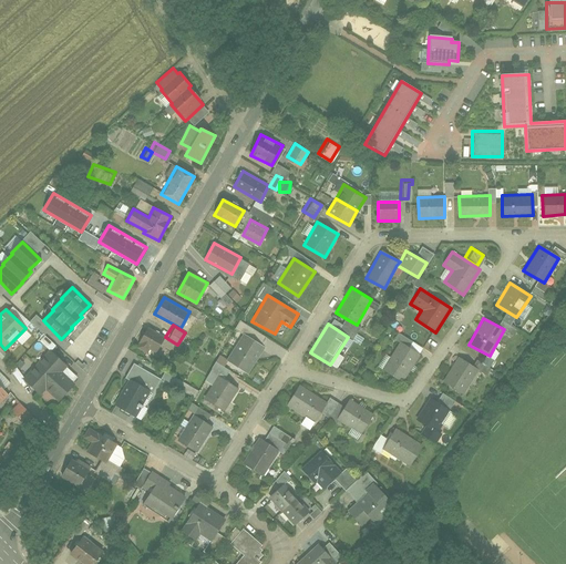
[(145,327),(136,347),(156,357),(166,338),(145,327)]
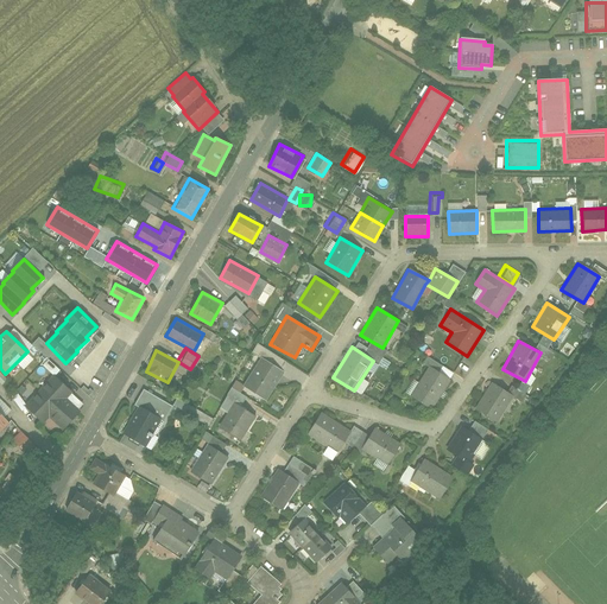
[(285,373),(260,357),(242,385),(267,400),(285,373)]
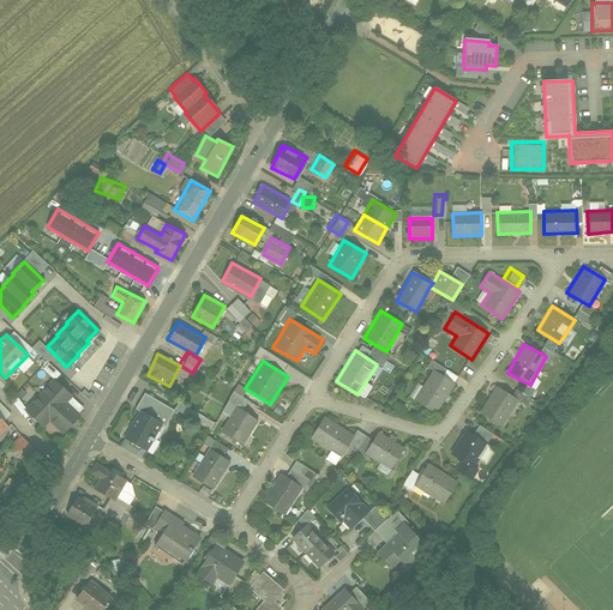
[(437,412),(454,382),(432,370),(414,400),(437,412)]
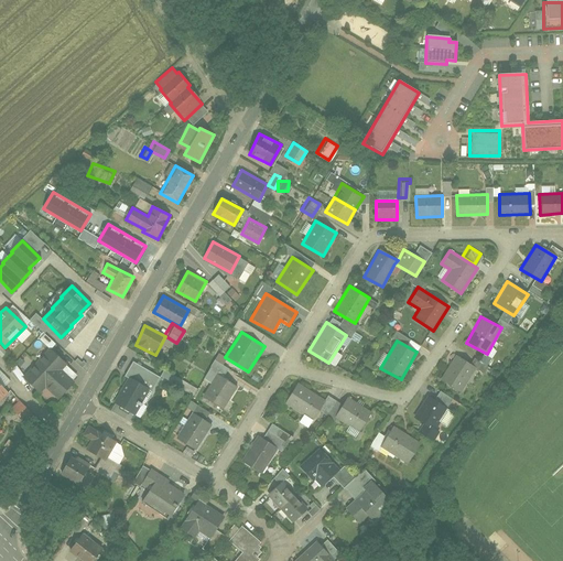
[(66,364),(49,347),(22,375),(40,391),(45,386),(57,398),(74,380),(61,368),(66,364)]
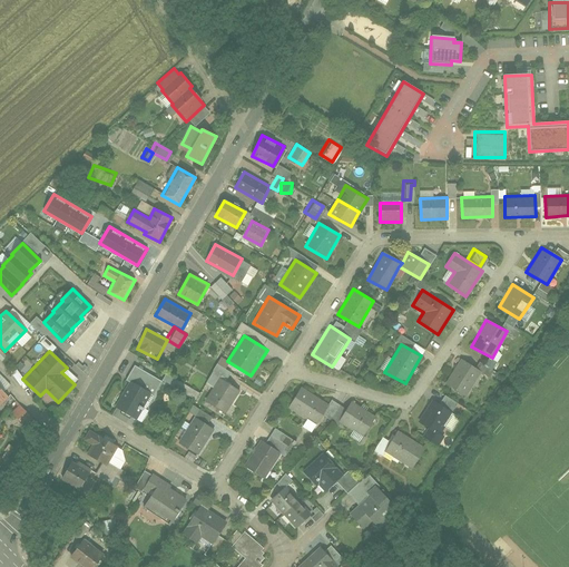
[(481,370),(459,358),(443,385),(464,398),(481,370)]
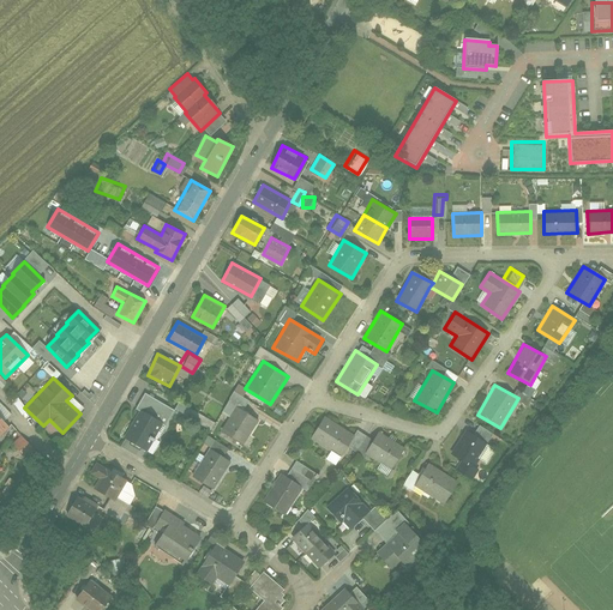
[(178,410),(145,392),(136,409),(161,422),(168,427),(178,410)]
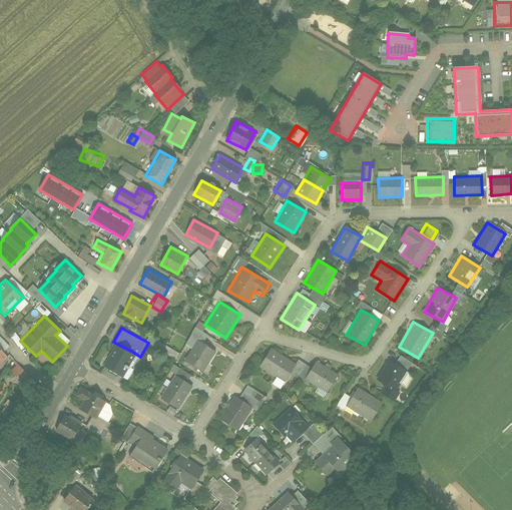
[(215,352),(195,340),(184,360),(204,371),(215,352)]
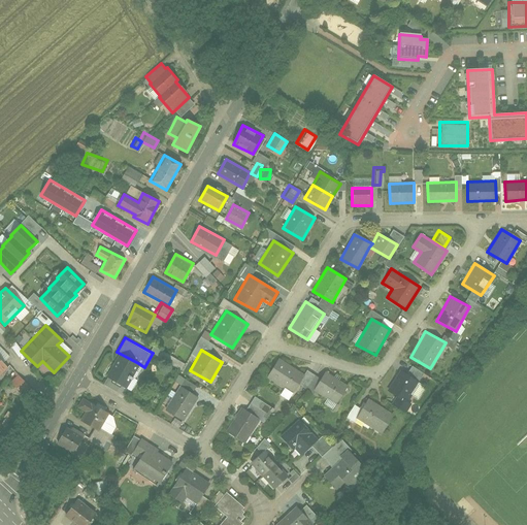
[(117,352),(105,376),(126,388),(138,363),(117,352)]
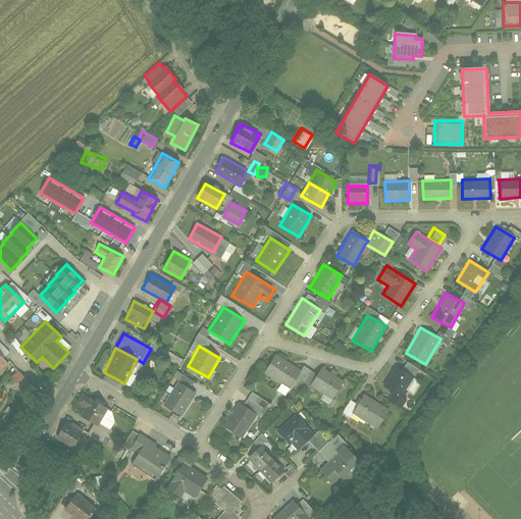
[(290,388),(301,370),(275,354),(264,372),(290,388)]
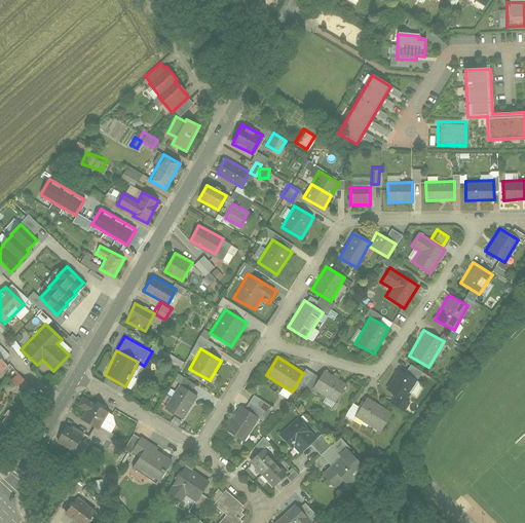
[(345,382),(324,369),(311,388),(334,402),(345,382)]
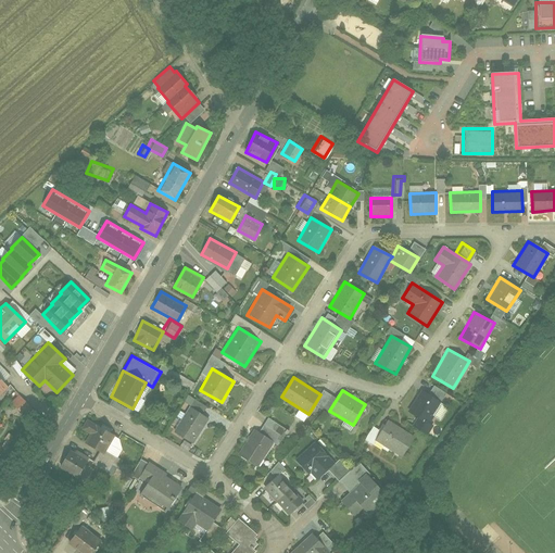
[(441,404),(420,390),(407,409),(429,423),(441,404)]
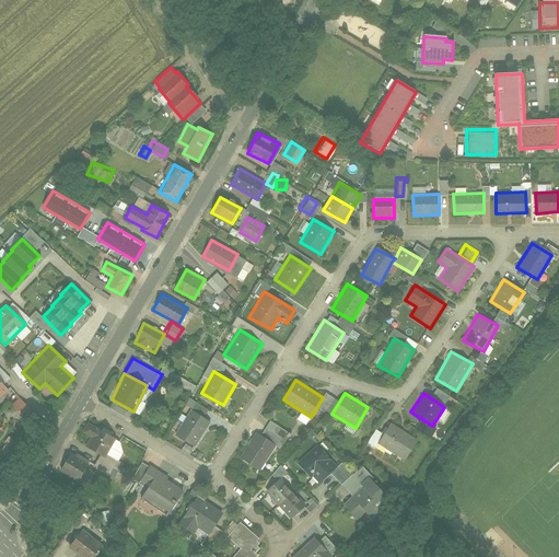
[(22,415),(30,406),(16,395),(10,403),(22,415)]
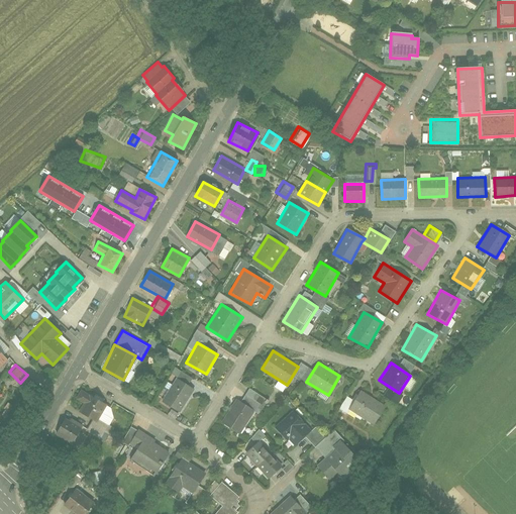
[(194,389),(175,379),(163,402),(181,412),(194,389)]
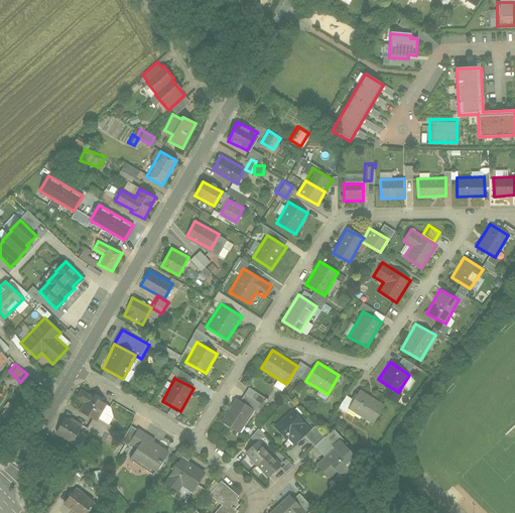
[(105,403),(78,389),(74,396),(83,401),(78,411),(95,421),(105,403)]
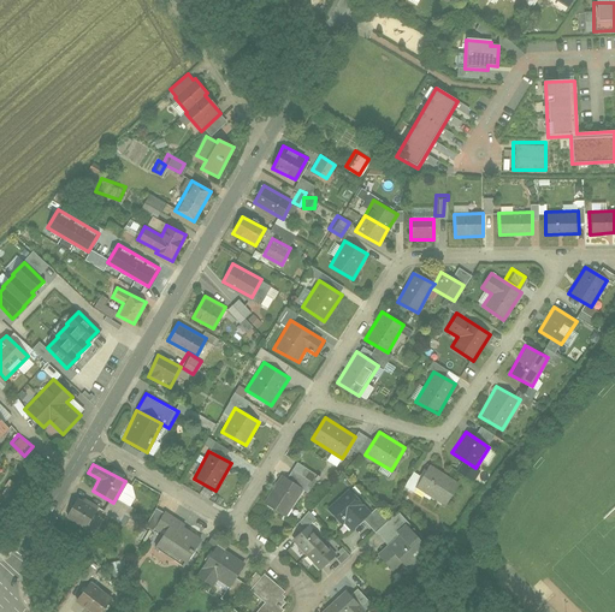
[(460,483),(429,464),(414,487),(445,506),(460,483)]
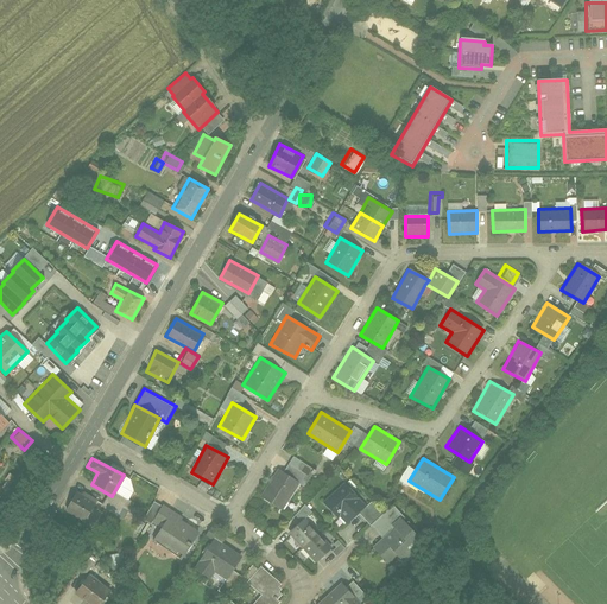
[(297,482),(276,469),(259,496),(280,509),(297,482)]
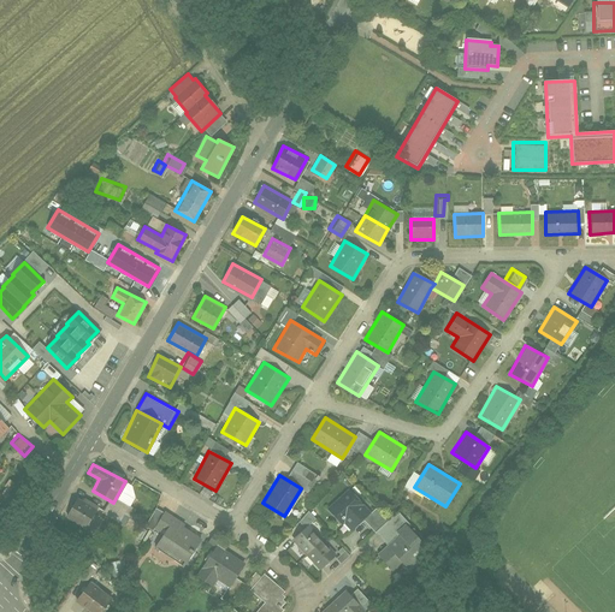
[(371,514),(349,489),(329,509),(350,532),(371,514)]
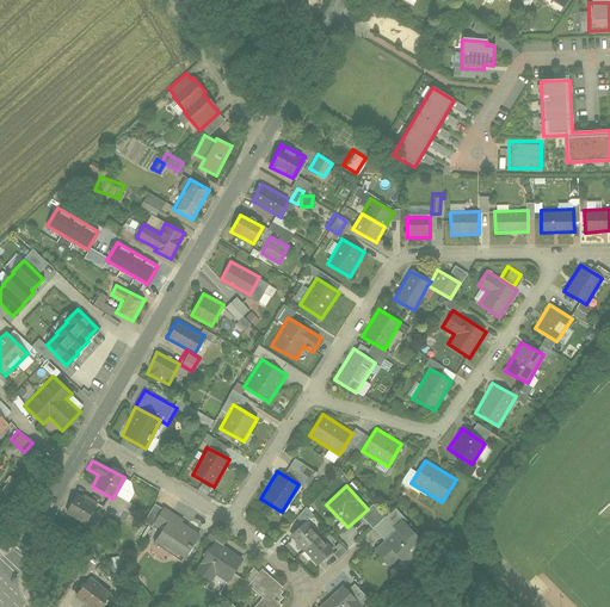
[(97,505),(76,494),(66,514),(86,526),(97,505)]
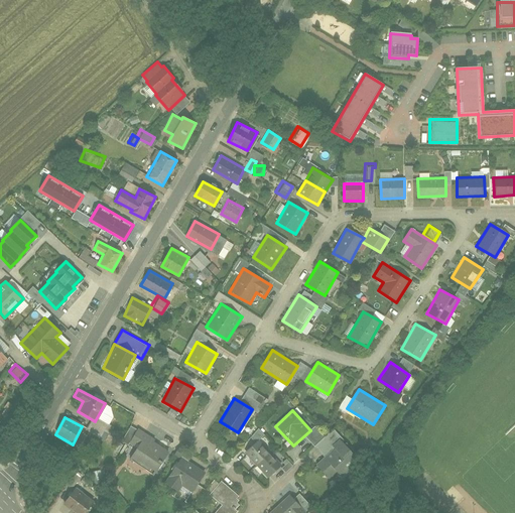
[(154,473),(169,449),(136,428),(127,442),(134,446),(128,457),(154,473)]
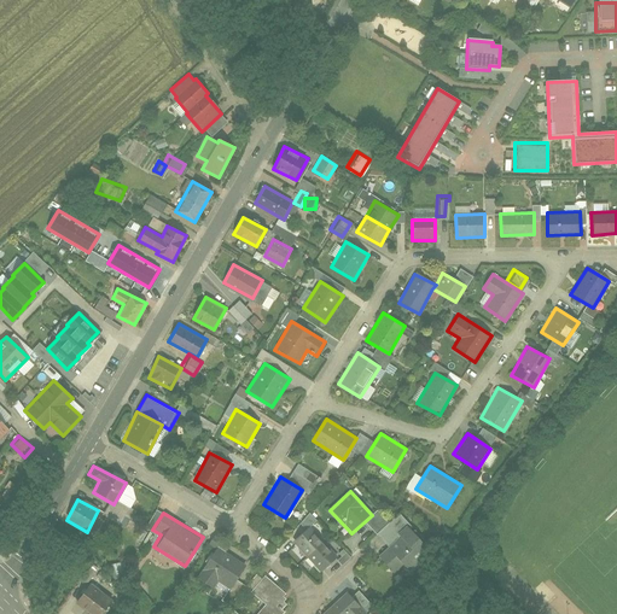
[(408,572),(430,553),(396,514),(376,532),(388,547),(378,555),(394,573),(402,566),(408,572)]
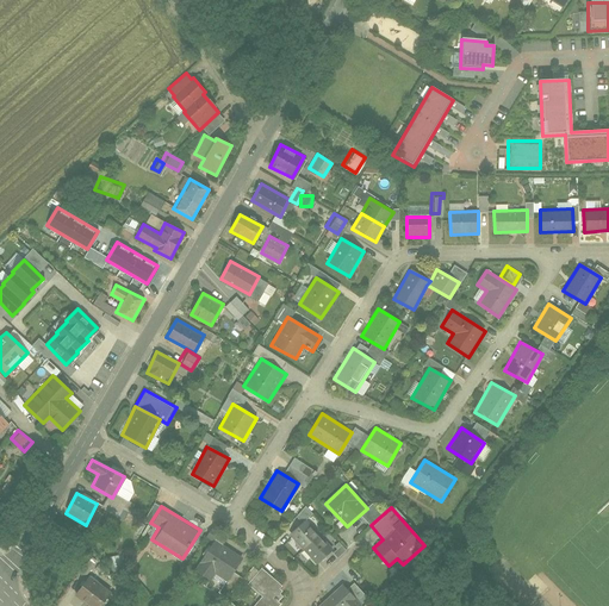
[(318,533),(304,520),(290,537),(304,550),(318,533)]
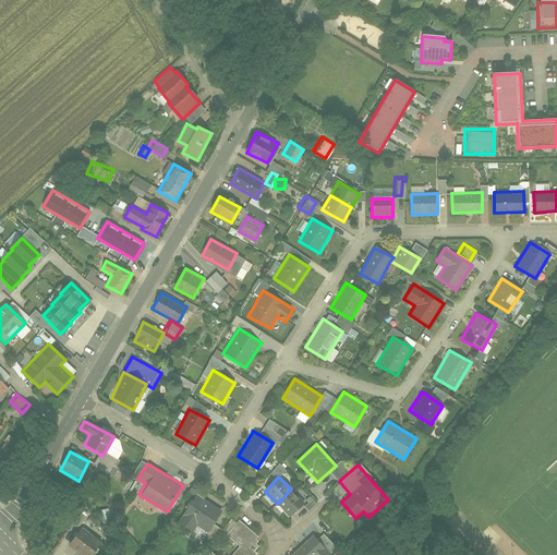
[(304,502),(291,489),(278,504),(290,516),(304,502)]
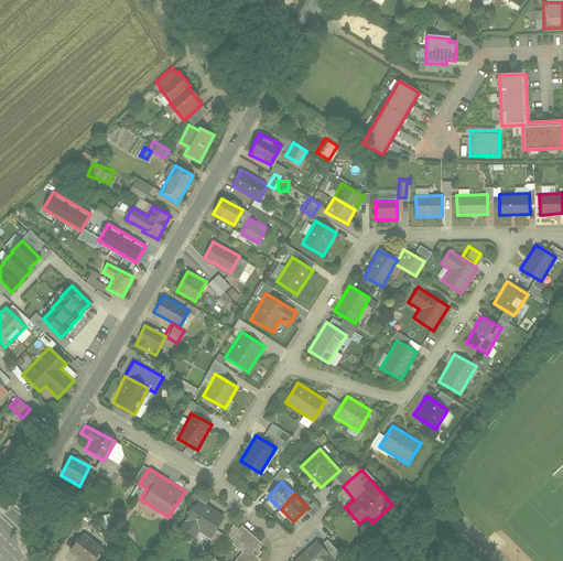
[(210,537),(224,515),(197,498),(179,528),(195,538),(201,530),(210,537)]
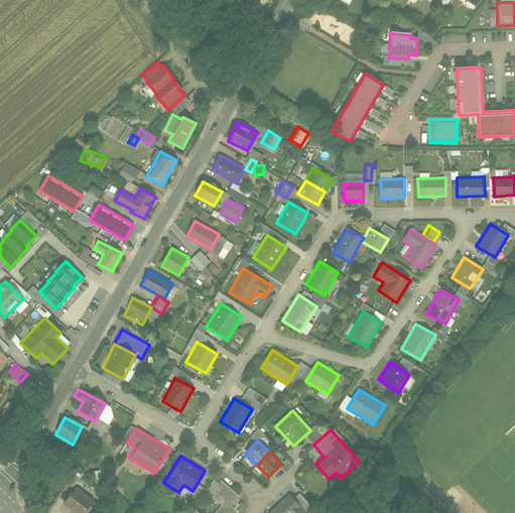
[(235,512),(237,511),(235,508),(239,504),(236,501),(238,500),(236,498),(238,495),(222,480),(219,483),(215,479),(205,490),(220,504),(210,512),(200,512),(196,509),(191,512),(235,512)]
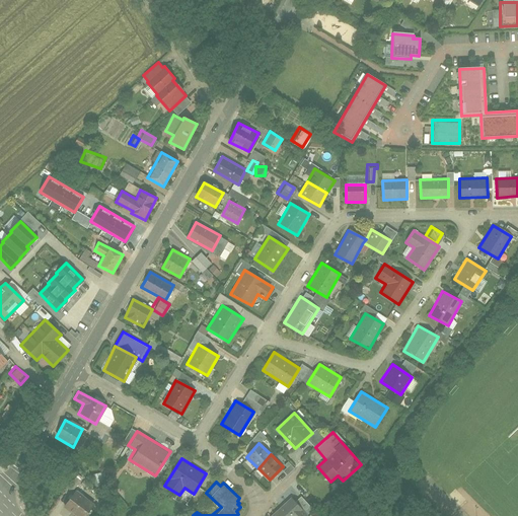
[(85,515),(94,503),(76,490),(63,509),(73,515),(85,515)]
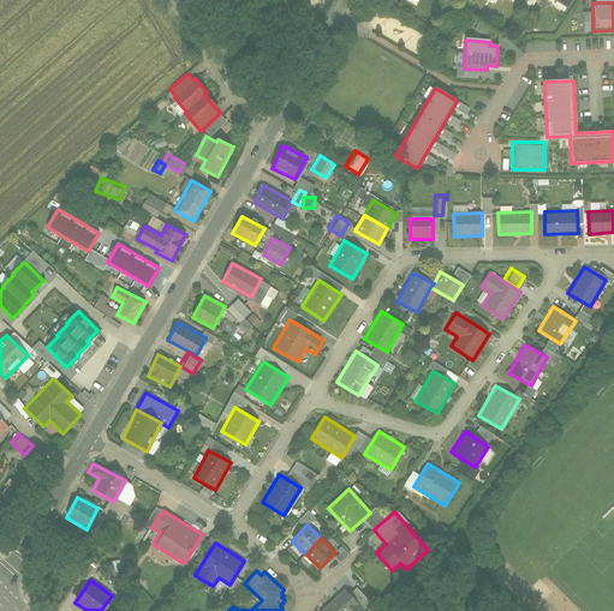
[(364,610),(344,588),(320,610),(364,610)]
